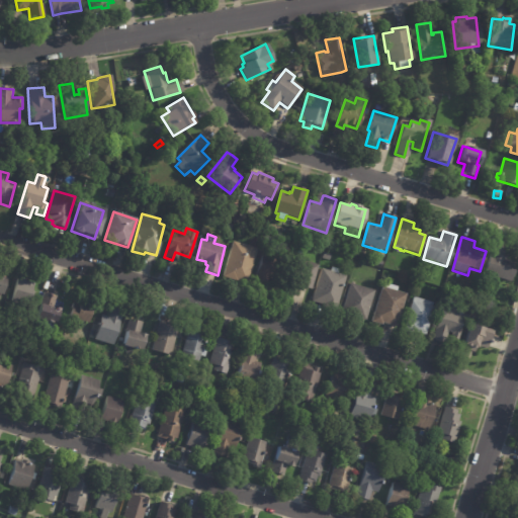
[(251,247),(258,249),(247,284),(224,277),(234,242),(251,247)]
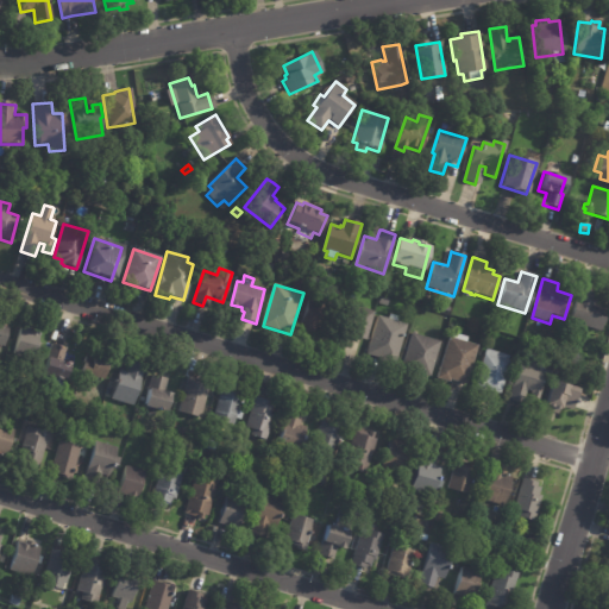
[(581,290),(594,294),(591,301),(595,302),(594,305),(606,308),(600,332),(583,327),(581,334),(566,331),(578,290),(581,290)]
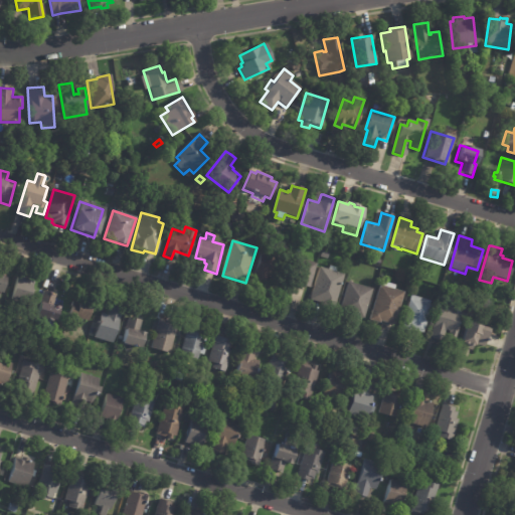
[(262,288),(250,285),(261,251),(281,258),(274,278),(267,276),(263,289),(262,288)]
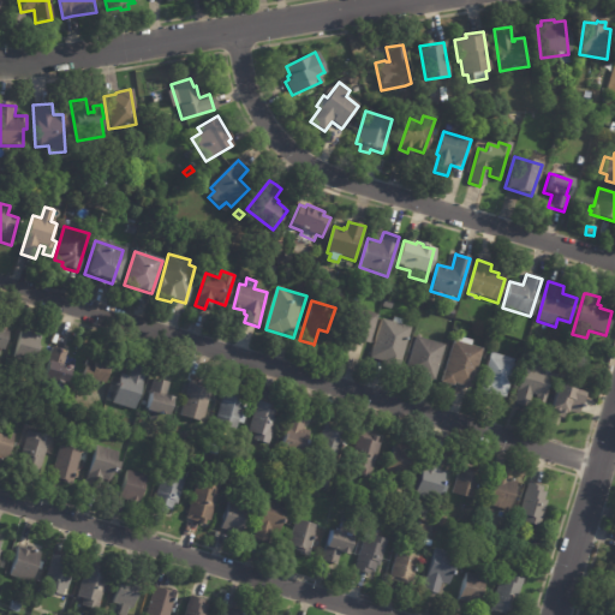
[(365,345),(354,341),(356,336),(348,334),(356,310),(375,316),(365,345)]
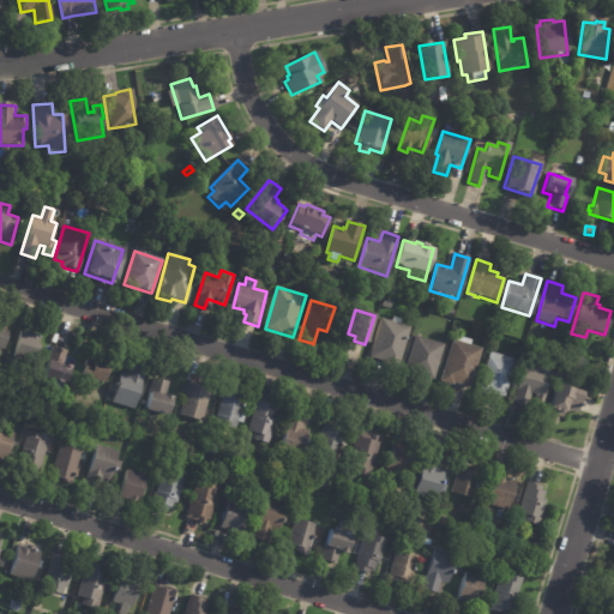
[(392,323),(409,327),(397,368),(381,363),(381,361),(369,357),(381,319),(392,323)]
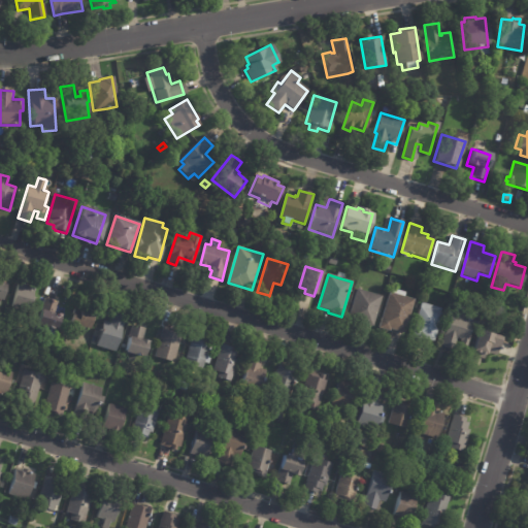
[(30,288),(34,289),(28,312),(11,307),(19,285),(30,288)]
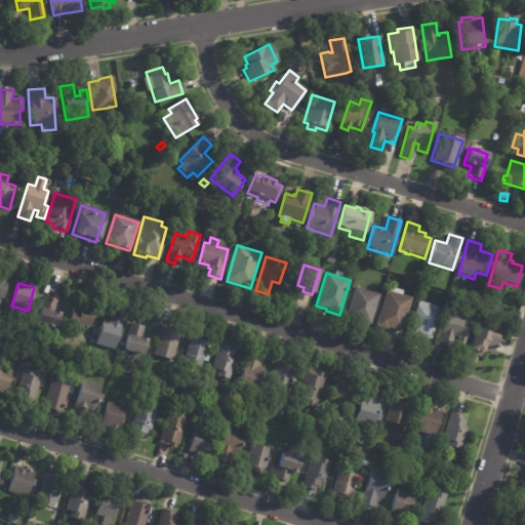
[(400,331),(388,328),(387,329),(375,326),(387,290),(388,291),(389,287),(402,291),(401,295),(411,298),(401,332),(400,331)]
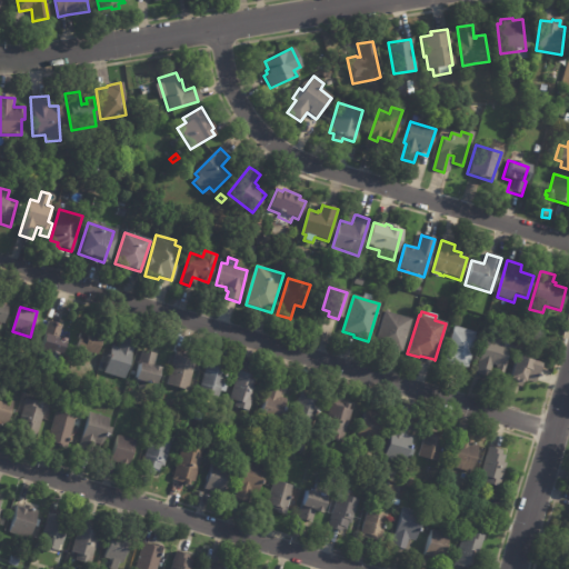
[(399,351),(375,343),(385,312),(410,320),(401,352),(399,351)]
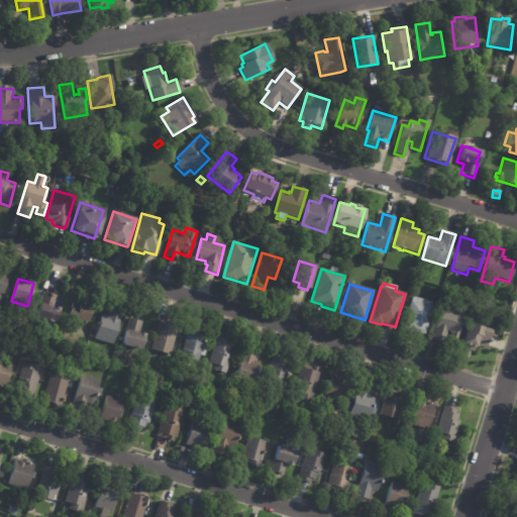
[(56,294),(59,295),(55,307),(59,308),(54,323),(49,322),(48,324),(42,322),(43,320),(36,318),(40,303),(41,304),(45,292),(56,294)]
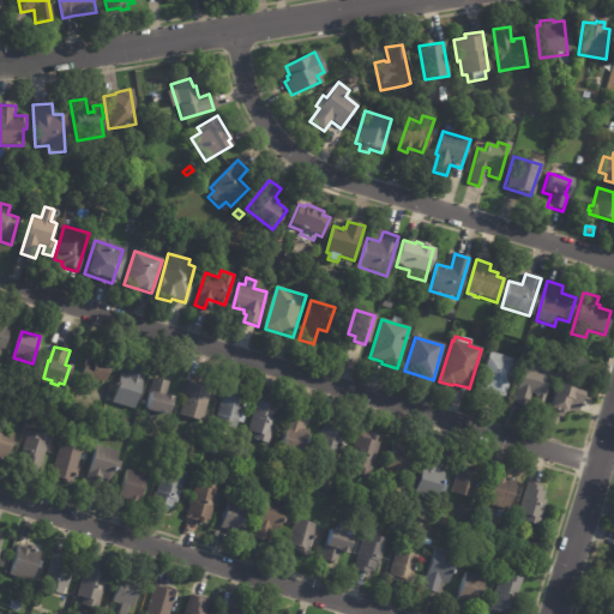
[(500,397),(500,398),(487,393),(486,397),(476,393),(488,353),(512,360),(500,397)]
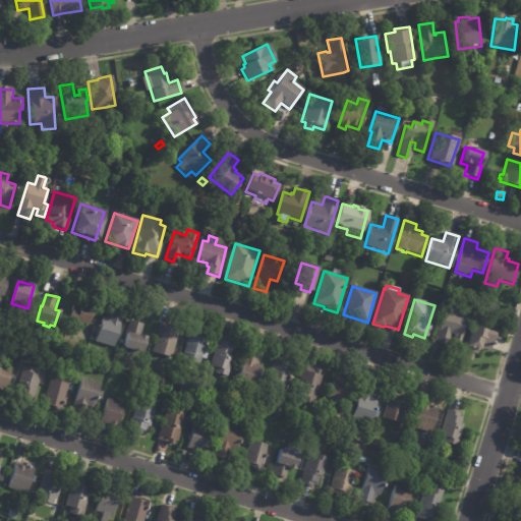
[(79,306),(91,310),(85,326),(67,321),(69,311),(74,312),(76,306),(79,306)]
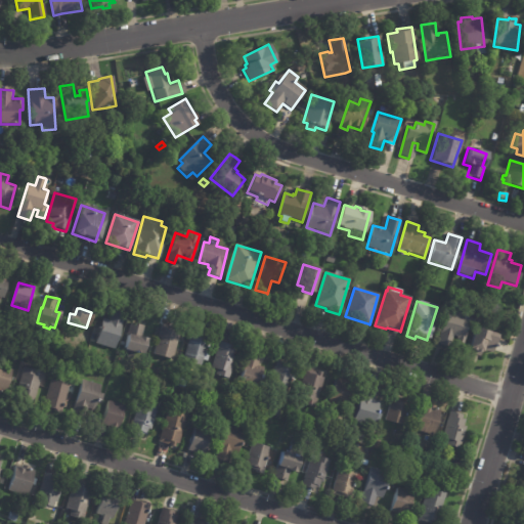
[(469,319),(465,333),(467,334),(464,345),(456,343),(457,338),(453,337),(449,347),(437,344),(447,312),(454,315),(457,308),(469,311),(466,318),(469,319)]
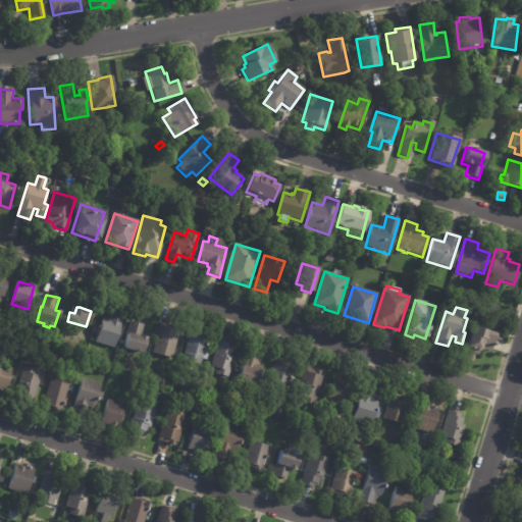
[(122,314),(124,314),(112,349),(94,343),(102,318),(108,320),(111,310),(122,314)]
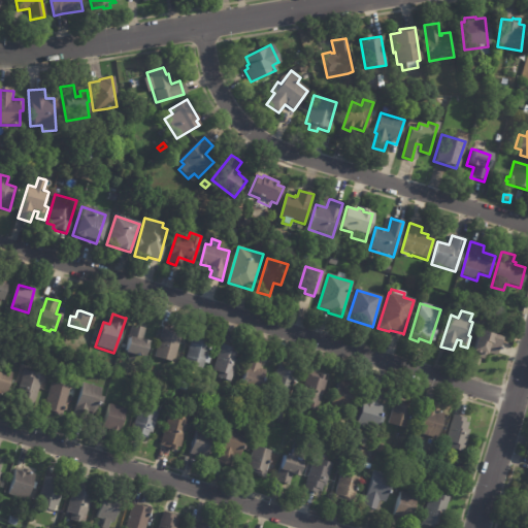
[(134,327),(147,330),(144,342),(146,342),(142,359),(124,354),(128,338),(130,338),(133,326),(134,327)]
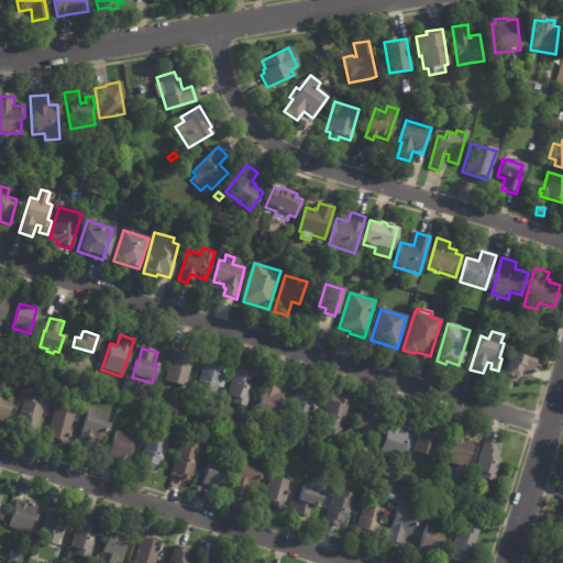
[(173,349),(180,351),(179,354),(185,356),(186,353),(192,355),(183,387),(163,382),(173,349)]
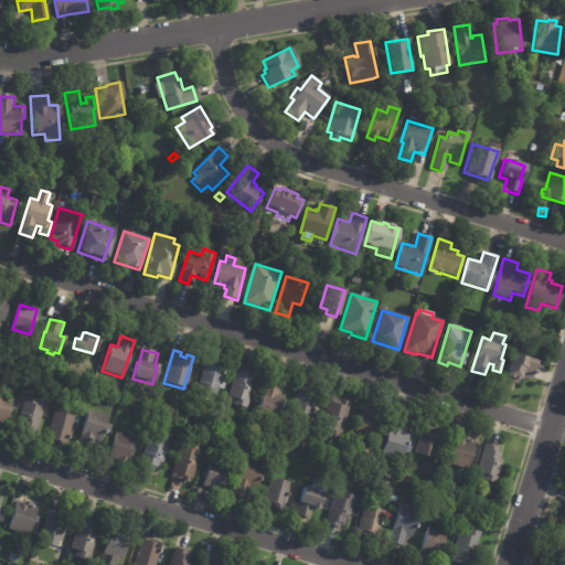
[(516,358),(534,363),(528,381),(519,377),(516,386),(503,382),(504,377),(503,377),(510,355),(516,358)]
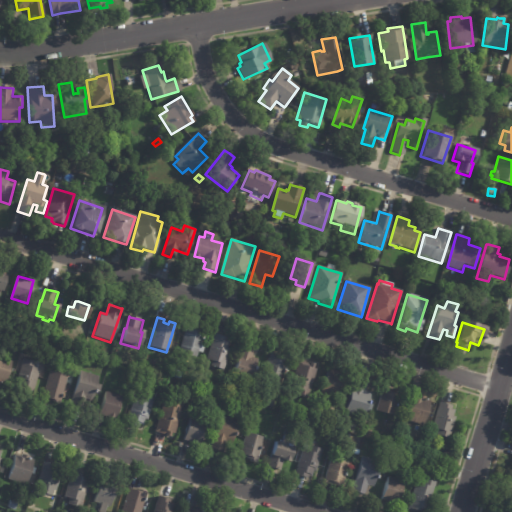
[(193,329),(203,332),(200,343),(204,344),(201,353),(197,352),(195,359),(182,356),(183,354),(177,352),(185,327),(193,329)]
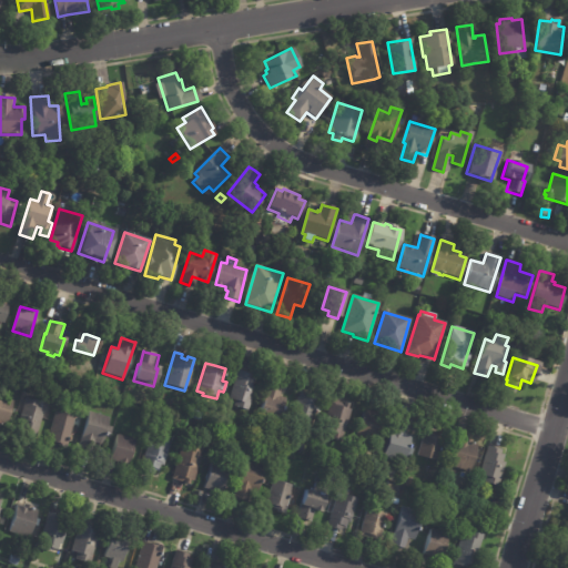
[(240,372),(251,375),(250,379),(252,379),(250,388),(253,389),(246,411),(233,407),(234,402),(229,399),(236,371),(240,372)]
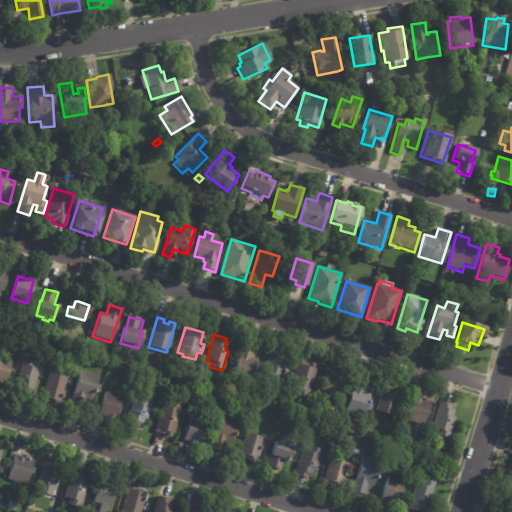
[(245,343),(255,347),(252,358),(257,360),(250,384),(233,379),(244,343),(245,343)]
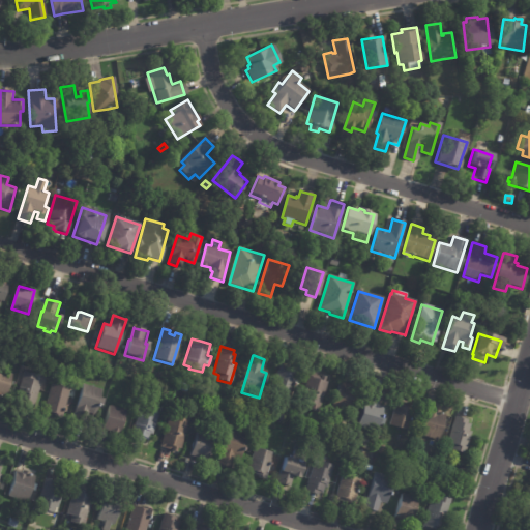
[(282,367),(296,372),(295,377),(298,379),(296,386),(293,385),(289,396),(271,391),(278,366),(282,367)]
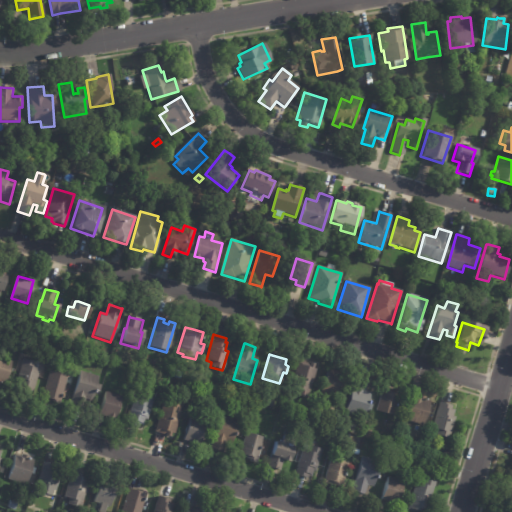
[(0,356),(12,360),(4,385),(1,384),(0,386),(0,356)]
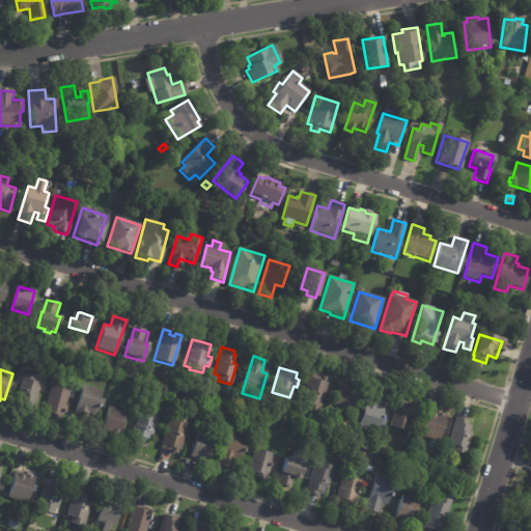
[(32,375),(36,378),(34,382),(40,384),(31,411),(20,408),(22,402),(18,401),(20,396),(17,395),(24,373),(32,375)]
